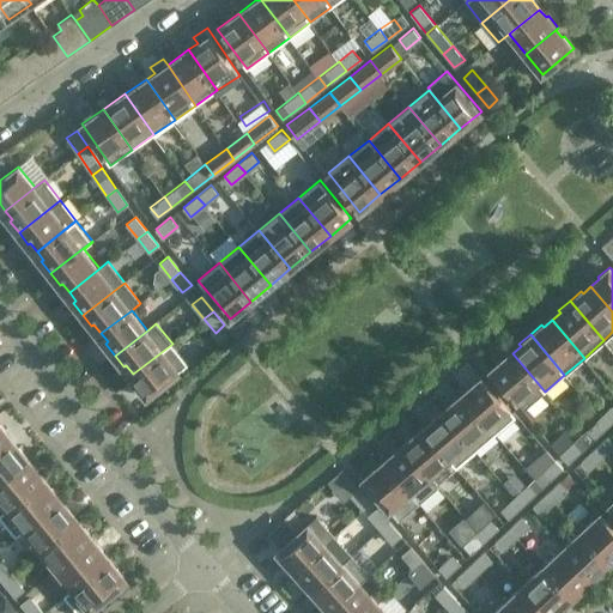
[(173,344),(133,374),(139,382),(137,384),(146,396),(188,364),(173,344)]
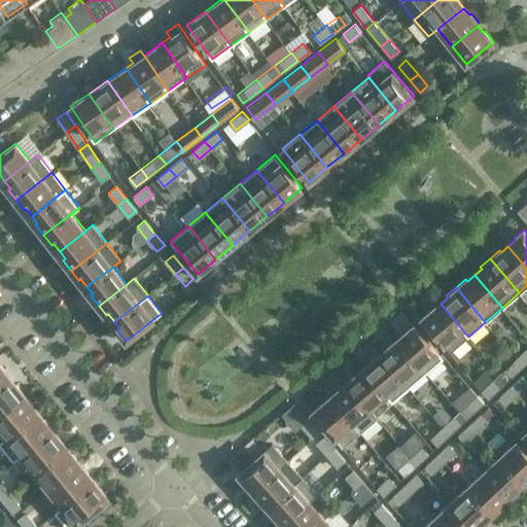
[(468,337),(441,304),(433,310),(431,308),(421,317),(451,351),(468,337)]
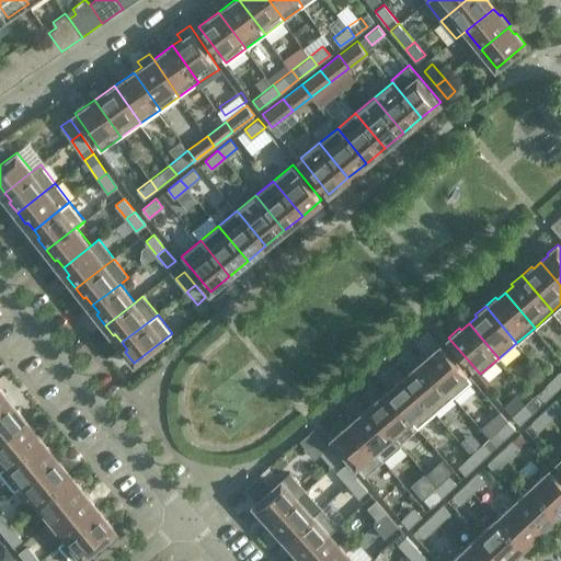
[(432,356),(424,362),(454,397),(472,380),(441,345),(430,354),(432,356)]
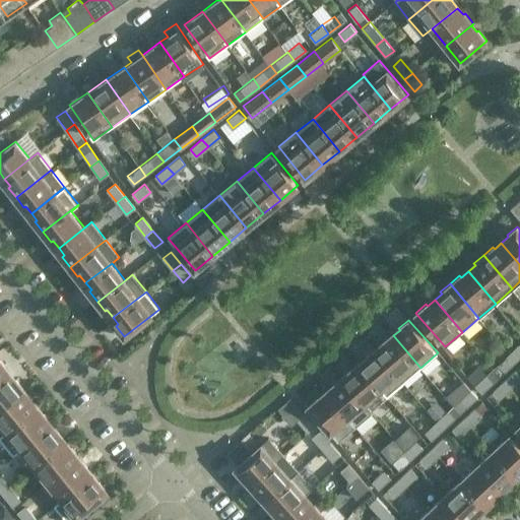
[(420,368),(393,335),(386,341),(384,340),(375,348),(404,382),(420,368)]
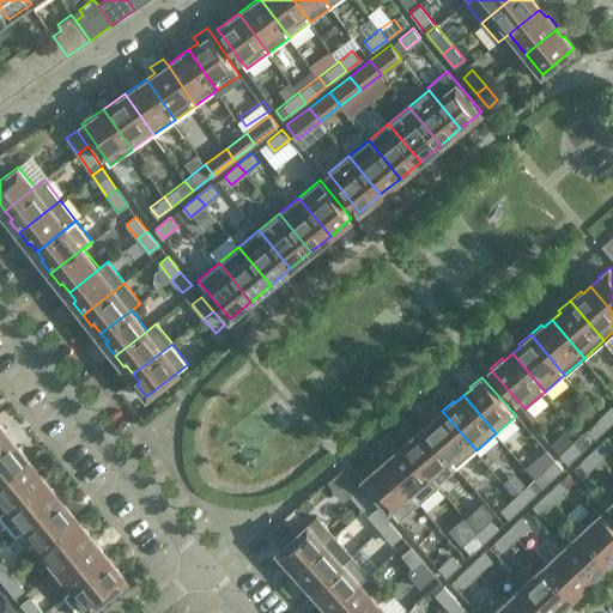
[(608,426),(612,420),(612,405),(601,417),(608,426)]
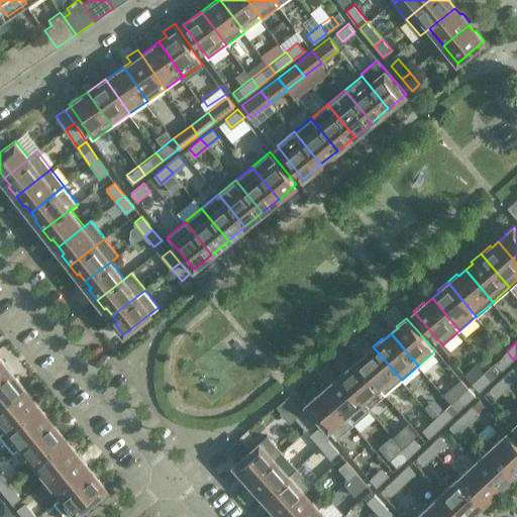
[(402,380),(373,346),(363,354),(365,356),(357,363),(385,394),(402,380)]
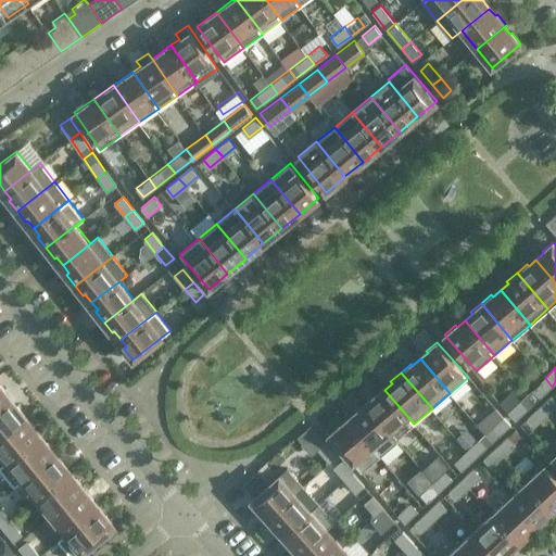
[(540,397),(552,387),(545,378),(532,390),(540,397)]
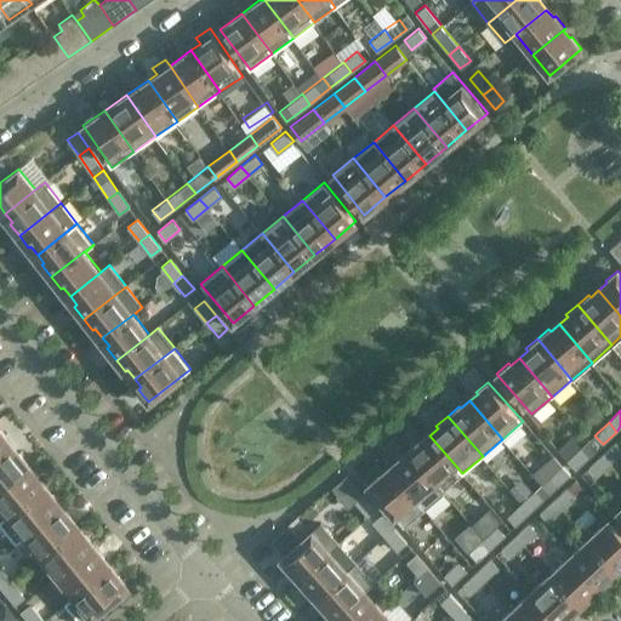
[(0,428),(0,454),(11,445),(4,437),(6,436),(0,428)]
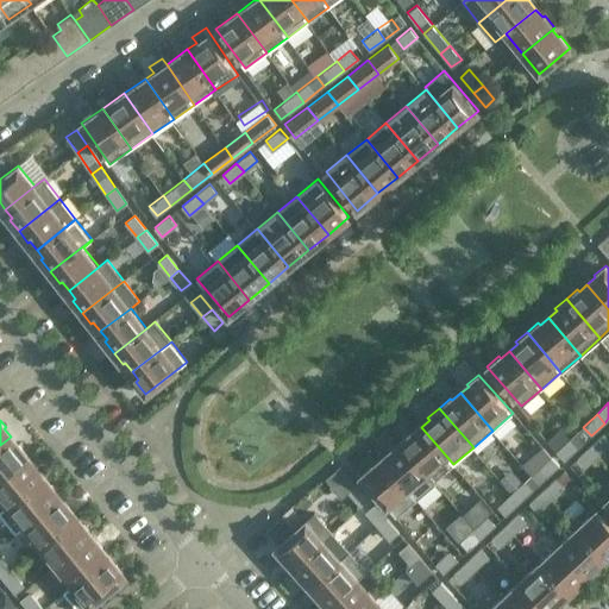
[(453,464),(421,427),(413,434),(412,432),(400,441),(434,481),(453,464)]
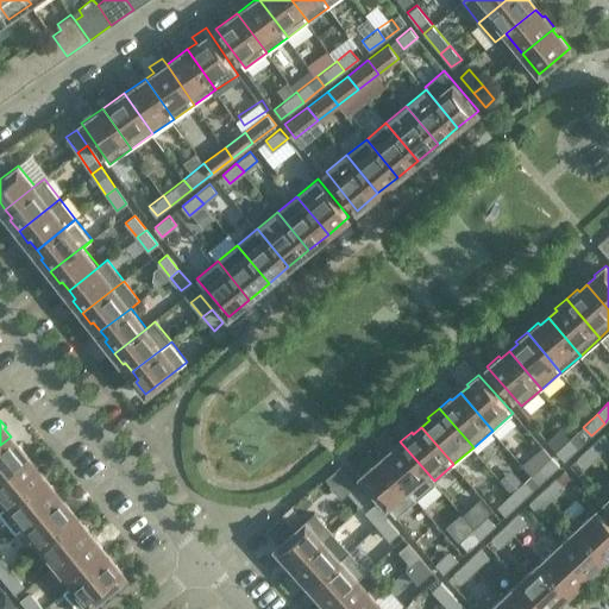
[(598,454),(608,444),(608,438),(604,433),(591,446),(598,454)]
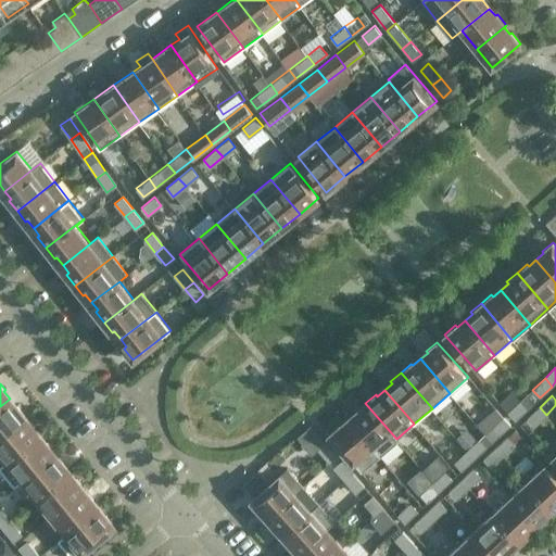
[(10,399),(0,406),(0,437),(26,416),(17,405),(15,406),(10,399)]
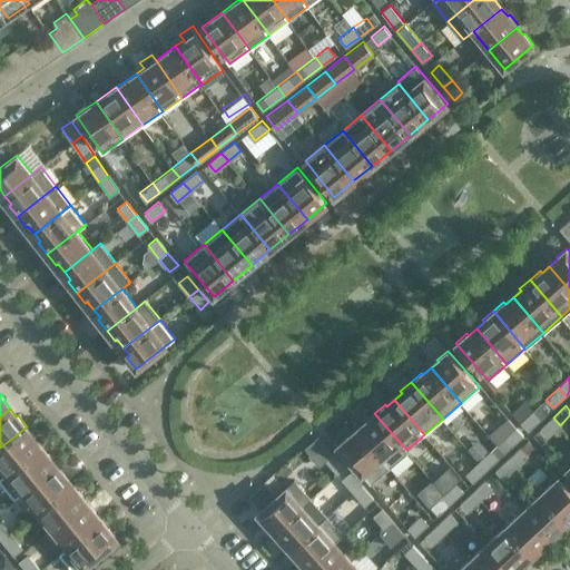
[(529,431),(541,419),(533,410),(520,422),(529,431)]
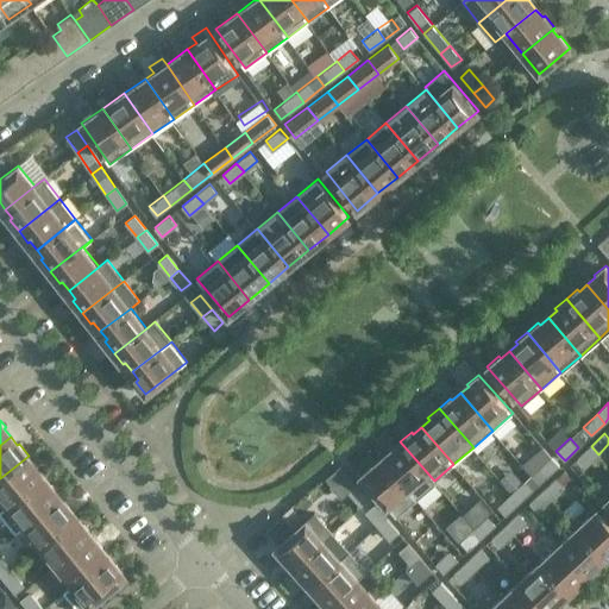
[(434,481),(400,441),(389,451),(390,453),(382,460),(415,498),(434,482),(434,481)]
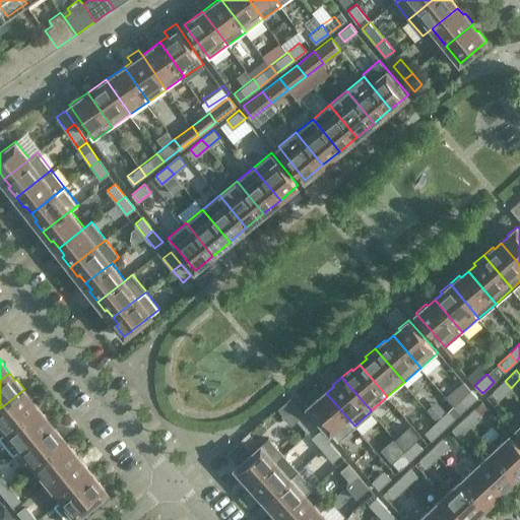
[(500,399),(511,388),(505,381),(493,392),(500,399)]
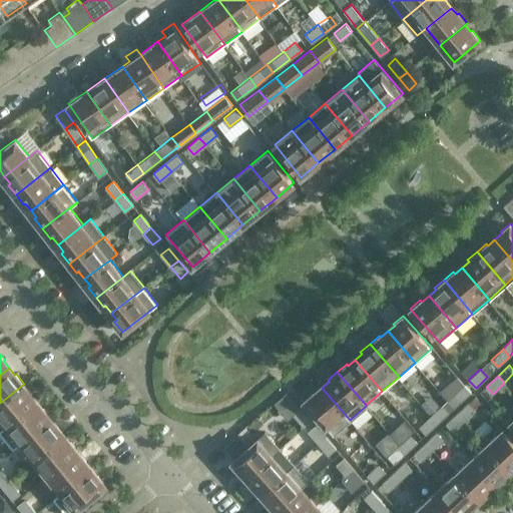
[(24,384),(0,403),(0,417),(6,425),(0,429),(0,430),(36,402),(30,395),(32,393),(24,384)]
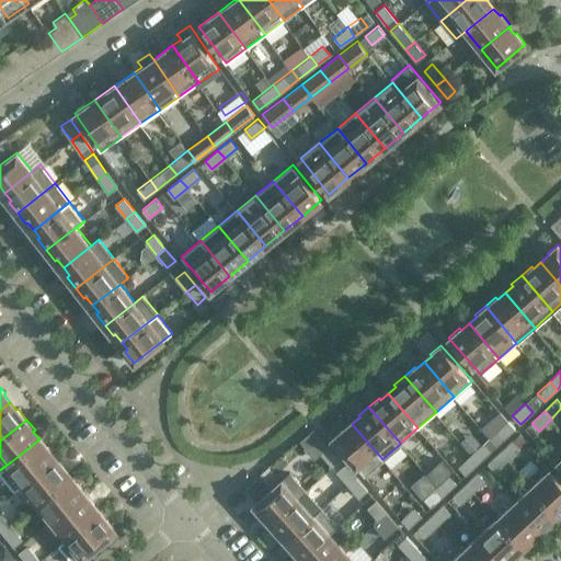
[(496,446),(515,428),(507,420),(489,437),(496,446)]
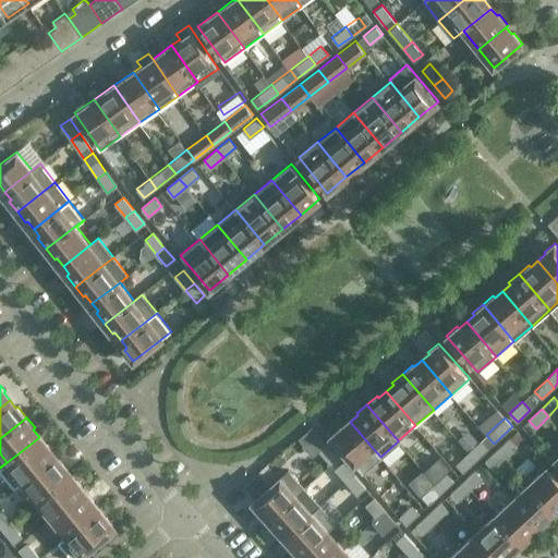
[(380,457),(350,422),(342,428),(341,426),(330,436),(362,473),(380,457)]
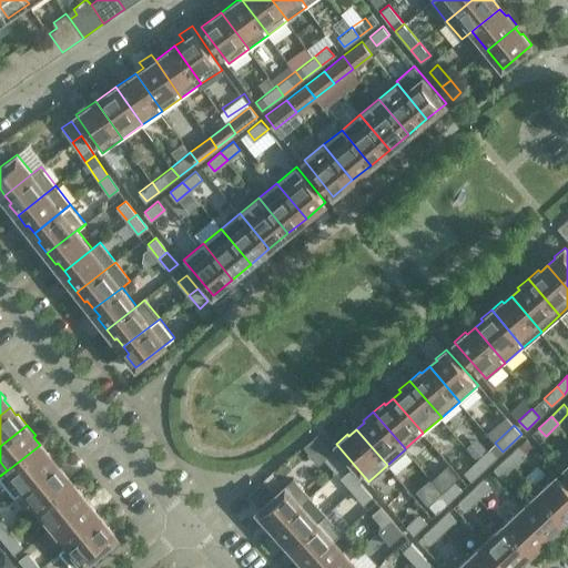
[(40,445),(0,476),(0,478),(14,497),(57,462),(48,450),(47,453),(40,445)]
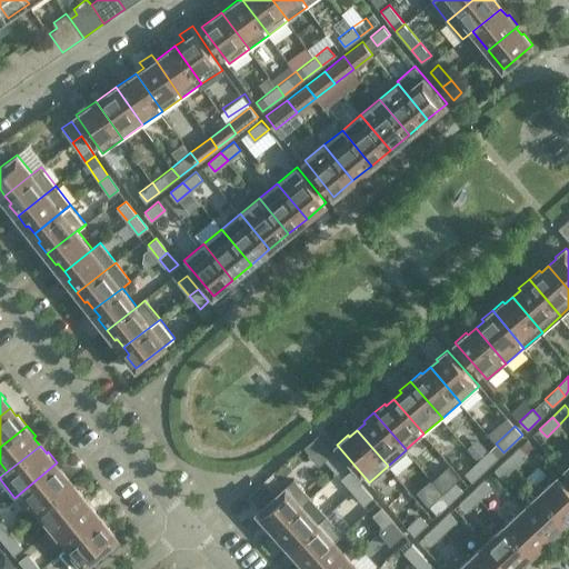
[(515,466),(527,453),(520,446),(507,458),(515,466)]
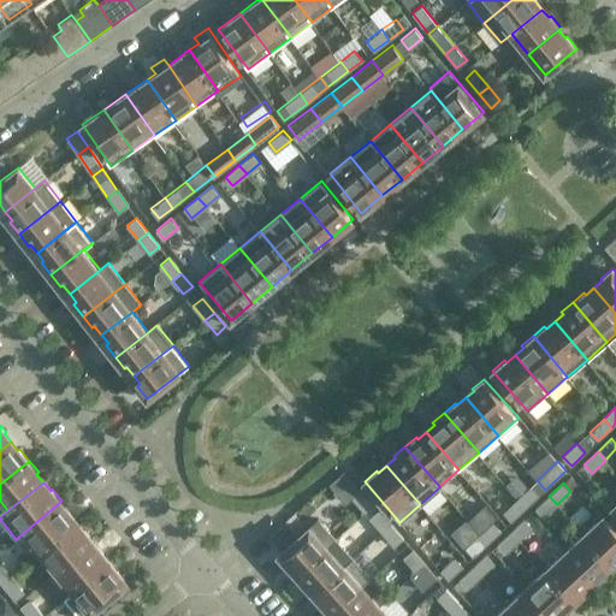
[(526,508),(539,495),(531,486),(519,498),(526,508)]
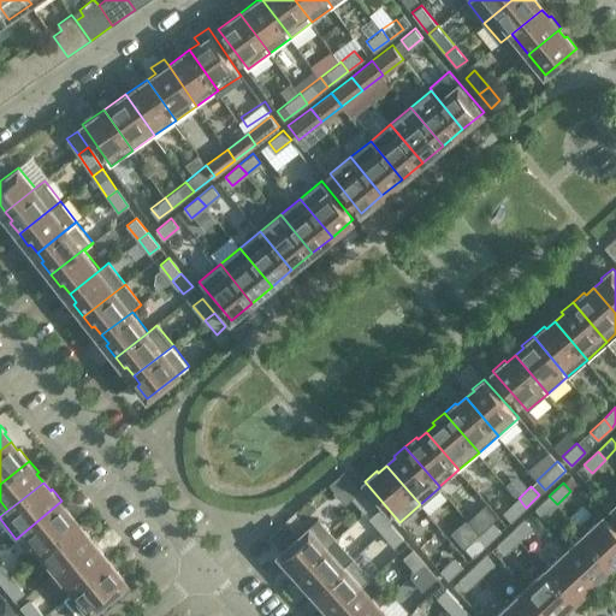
[(374,504),(361,489),(351,497),(365,513),(374,504)]
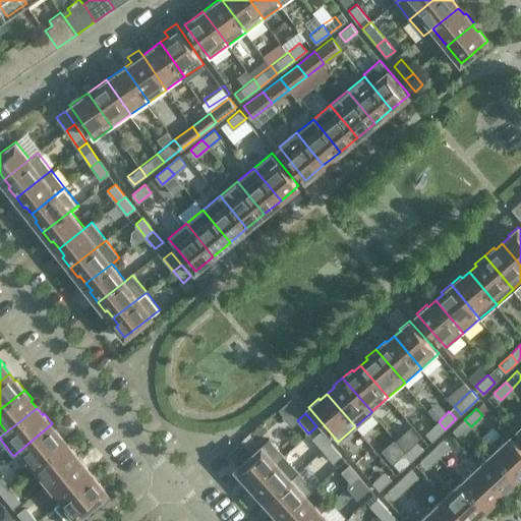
[(460,438),(471,426),(464,419),(453,430),(460,438)]
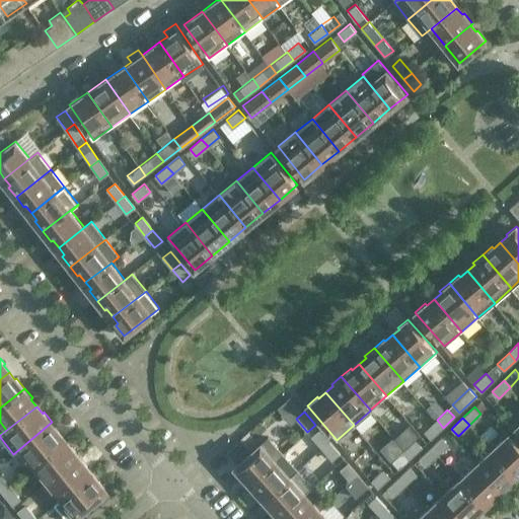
[(431,439),(443,428),(437,420),(425,432),(431,439)]
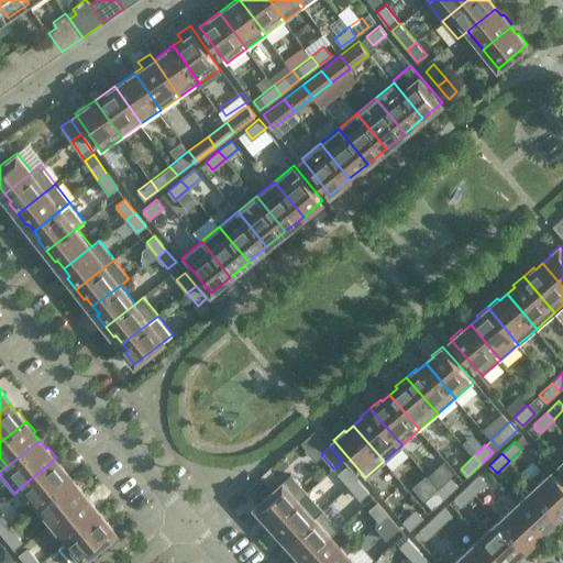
[(56,457),(14,493),(23,486),(37,504),(69,478),(63,470),(65,468),(56,457)]
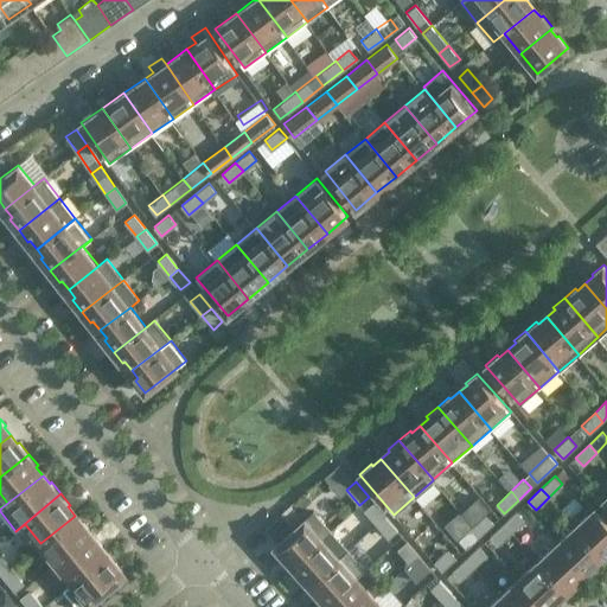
[(385,517),(372,503),(364,511),(376,524),(385,517)]
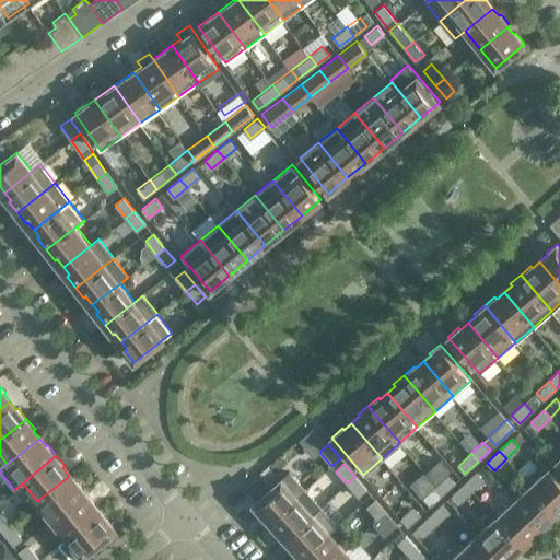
[(559,479),(549,468),(531,486),(556,512),(559,508),(559,479)]
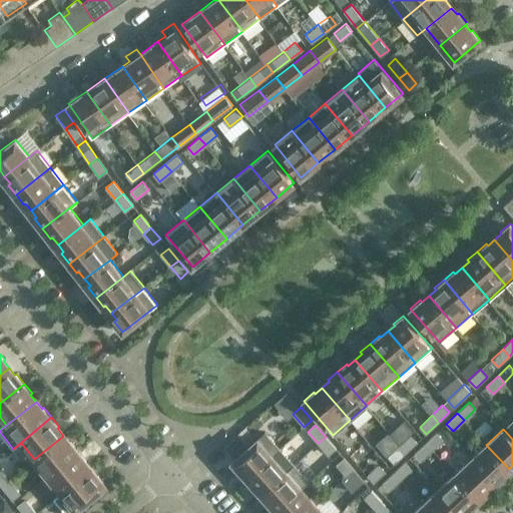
[(258,438),(231,461),(240,471),(242,469),(247,475),(246,477),(246,478),(273,455),(280,448),(265,431),(258,438)]
